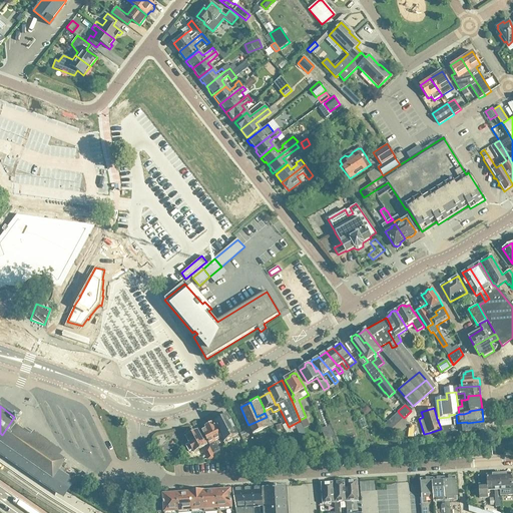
[(386,425),(396,437),(410,425),(404,418),(399,413),(386,425)]
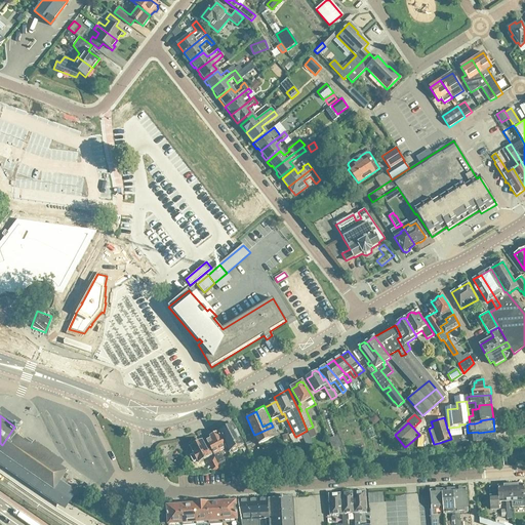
[(524,428),(524,422),(512,423),(514,436),(524,435),(524,428)]
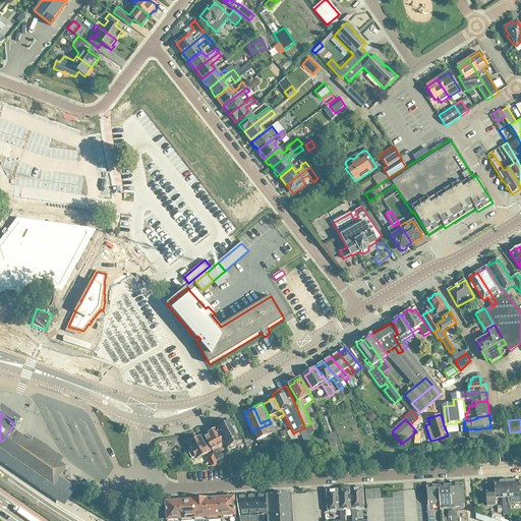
[(235,447),(235,445),(242,442),(231,421),(219,427),(229,448),(230,448),(233,449),(235,447)]
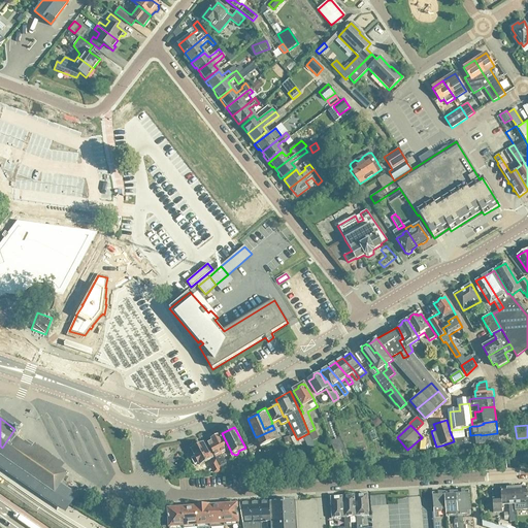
[(275,431),(274,429),(256,437),(260,447),(278,438),(275,431)]
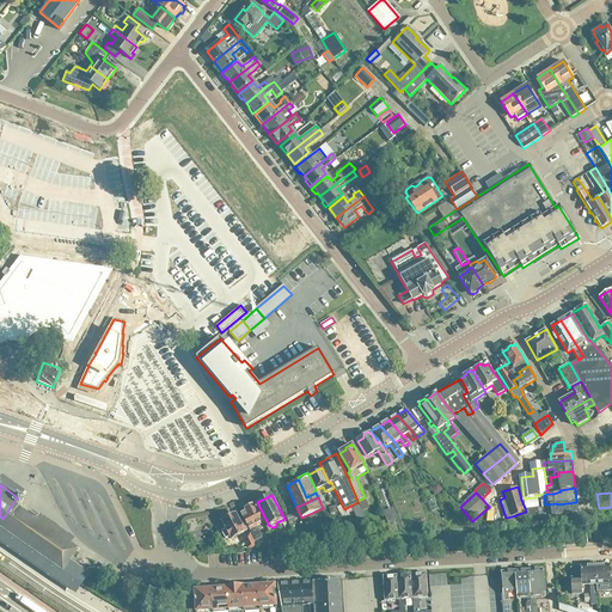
[(557,503),(545,505),(545,506),(525,508),(526,512),(527,520),(548,518),(548,519),(579,515),(576,502),(557,505),(557,503)]
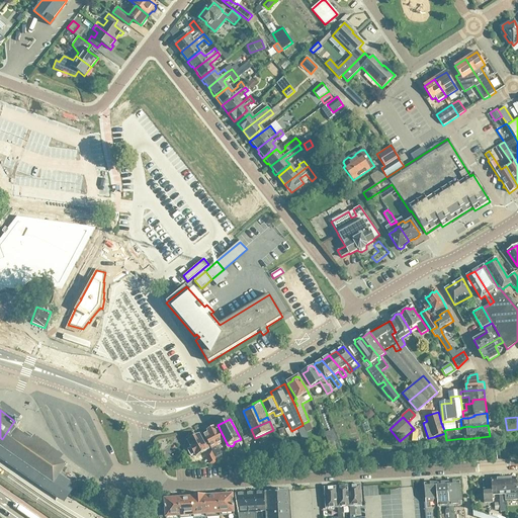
[(220,451),(217,445),(225,442),(217,426),(214,427),(212,426),(209,428),(208,430),(207,430),(208,433),(204,435),(211,448),(210,449),(216,457),(217,459),(220,458),(219,456),(220,455),(218,452),(220,451)]
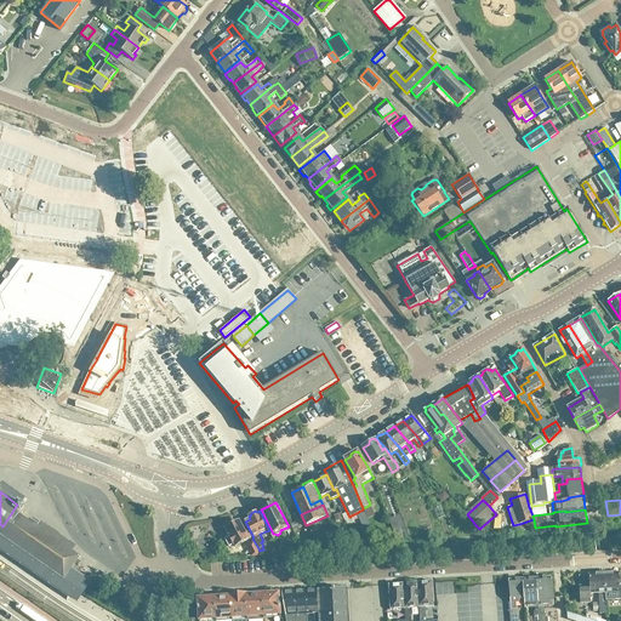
[(228,546),(233,545),(234,547),(251,537),(248,531),(245,533),(239,522),(233,524),(231,524),(228,525),(228,527),(224,529),(229,537),(224,540),(228,546)]
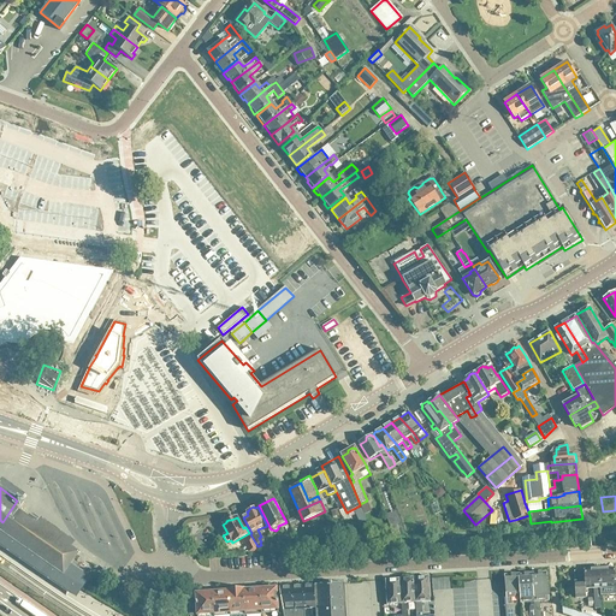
[(248,552),(260,551),(252,535),(243,540),(248,552)]
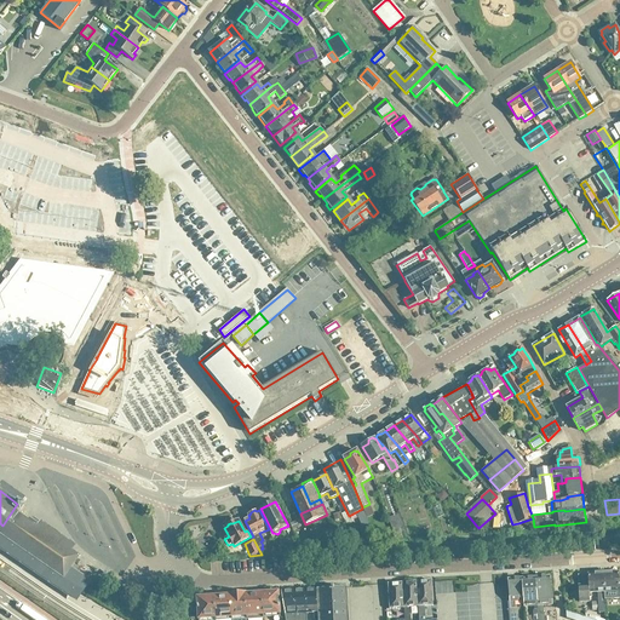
[(197,549),(196,540),(188,541),(189,550),(197,549)]
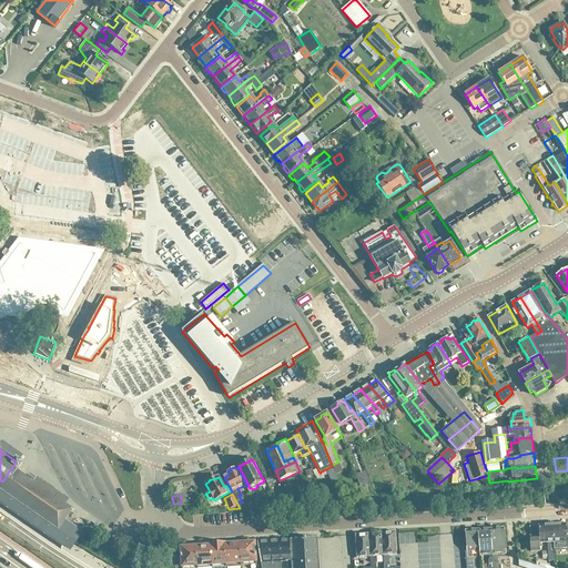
[(559,525),(554,525),(555,549),(567,548),(567,544),(567,543),(567,541),(567,540),(567,535),(567,524),(566,525),(564,523),(560,523),(559,525)]
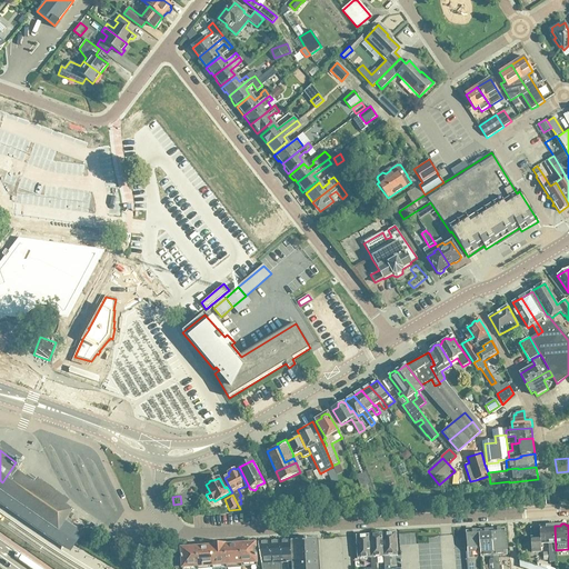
[(540,536),(530,537),(531,550),(531,553),(541,552),(541,550),(540,543),(548,543),(549,561),(556,561),(556,550),(555,526),(547,526),(547,525),(542,525),(542,527),(539,527),(540,536)]
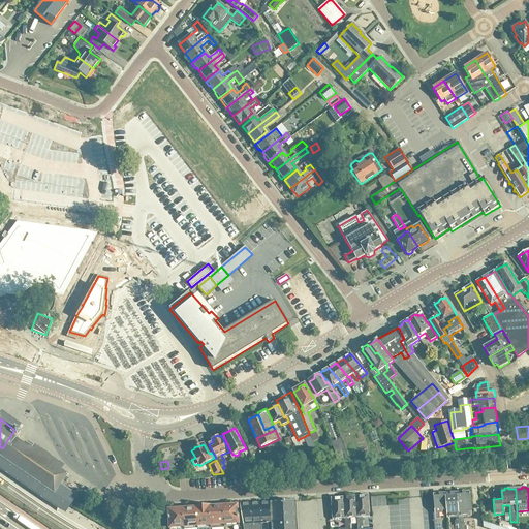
[(469,492),(457,493),(458,511),(459,520),(459,528),(464,528),(464,517),(470,516),(469,492)]
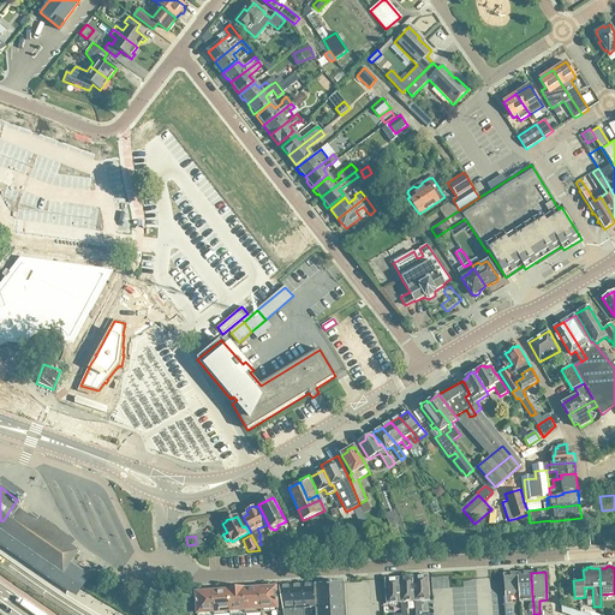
[(506,597),(503,597),(505,614),(512,614),(511,603),(511,597),(519,596),(518,573),(505,574),(506,597)]
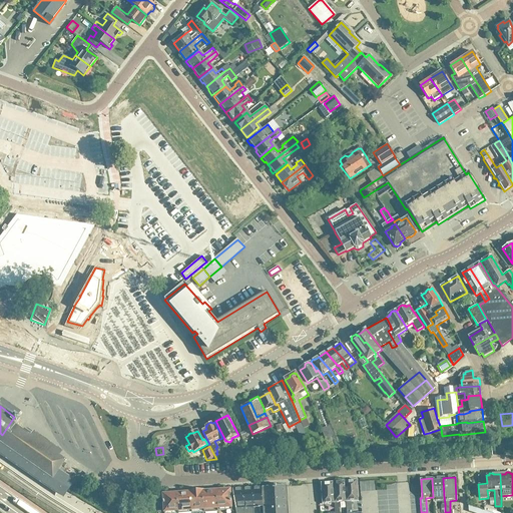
[(443,478),(432,478),(433,497),(434,502),(441,502),(442,504),(445,504),(444,496),(443,478)]
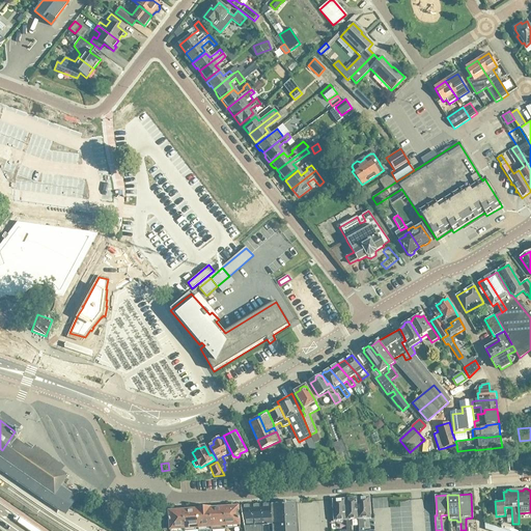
[(369,498),(357,499),(358,520),(358,524),(358,527),(363,527),(363,519),(370,519),(369,498)]
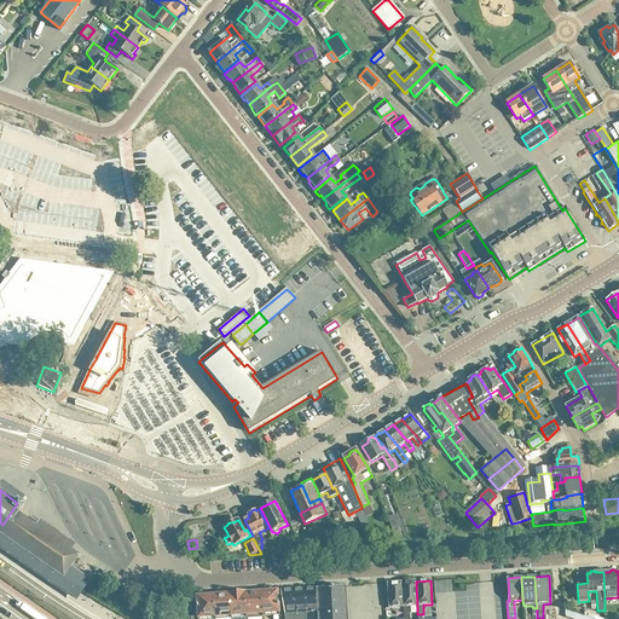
[(416,582),(401,583),(403,606),(403,618),(409,618),(409,607),(406,607),(406,606),(409,606),(417,606),(416,582)]
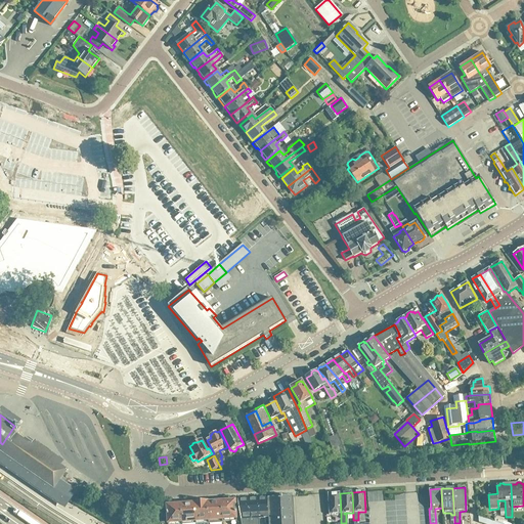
[(340,493),(328,493),(329,514),(341,513),(340,493)]
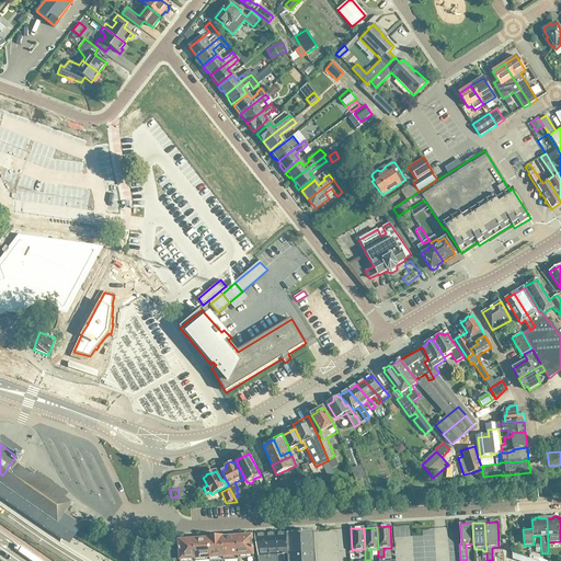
[(316,560),(313,531),(286,534),(287,560),(316,560)]
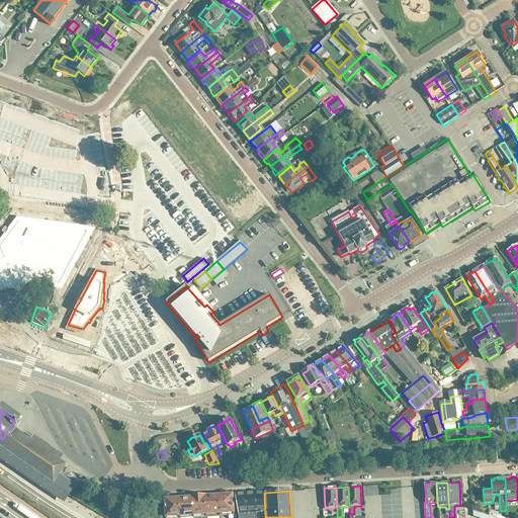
[(248,494),(246,494),(247,517),(255,517),(255,512),(256,512),(254,492),(249,492),(248,494)]
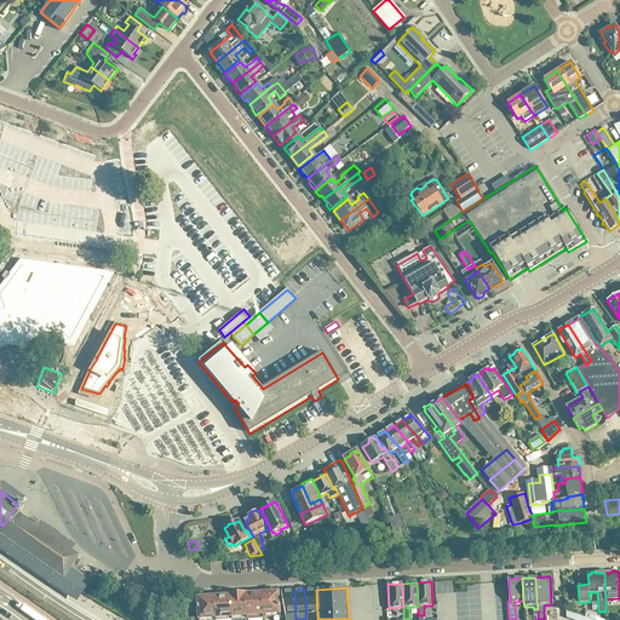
[(310,589),(304,589),(306,613),(313,613),(313,619),(317,619),(316,590),(313,590),(310,589)]
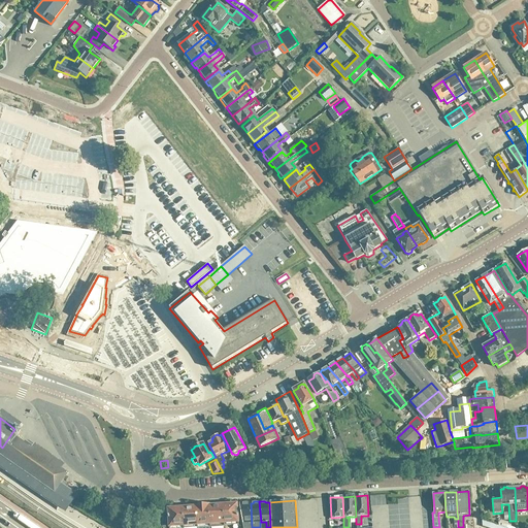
[(243,503),(239,504),(243,527),(252,527),(251,503),(250,503),(248,502),(244,502),(243,503)]
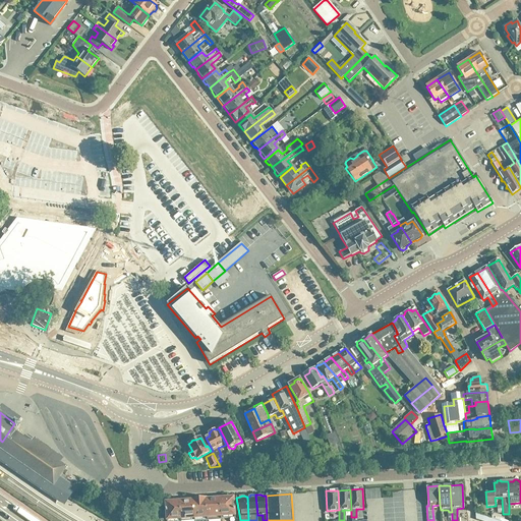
[(220,498),(206,499),(208,517),(208,520),(221,520),(221,517),(220,498)]
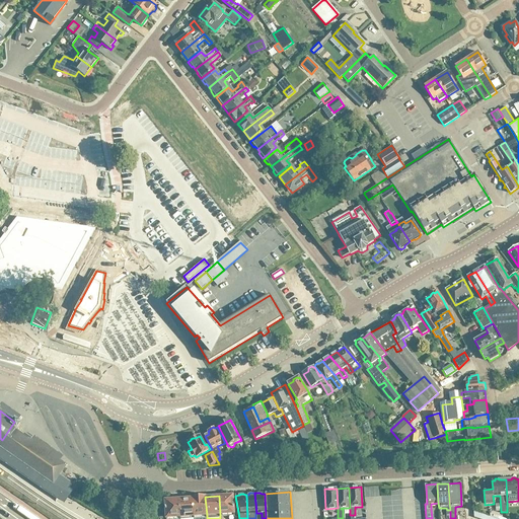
[(232,496),(219,496),(220,515),(234,514),(232,496)]
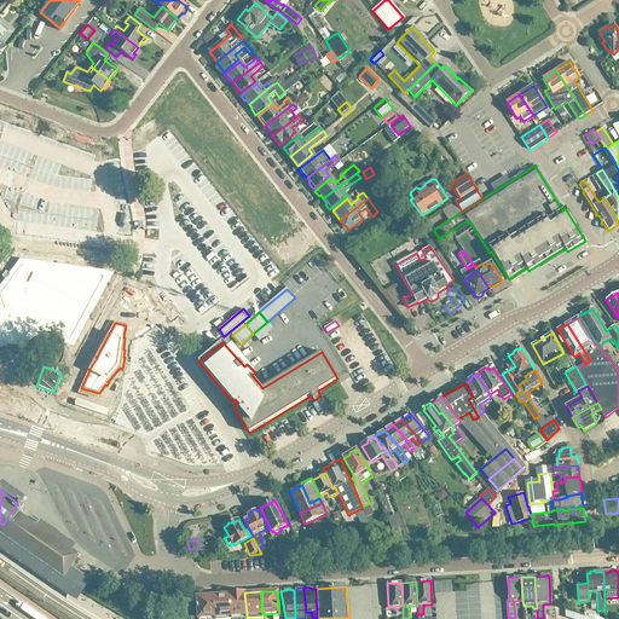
[(247,614),(244,593),(230,594),(231,618),(236,618),(247,618),(247,614)]
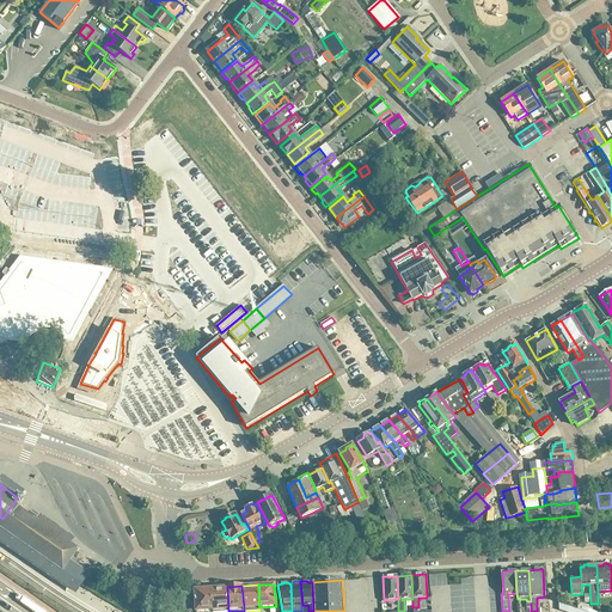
[(228,611),(227,587),(212,588),(213,610),(213,611),(228,611)]
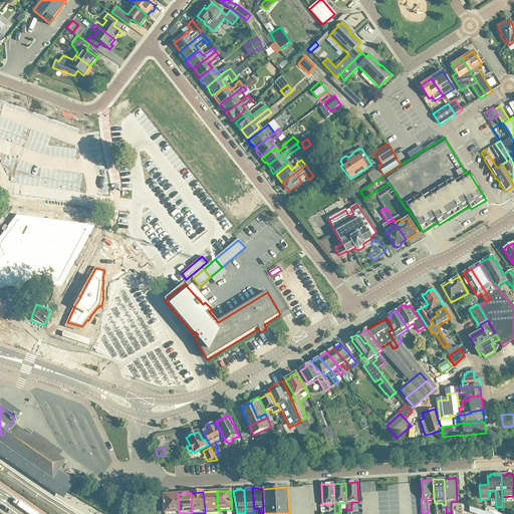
[(179,512),(178,494),(163,495),(164,501),(158,502),(158,513),(179,512)]
